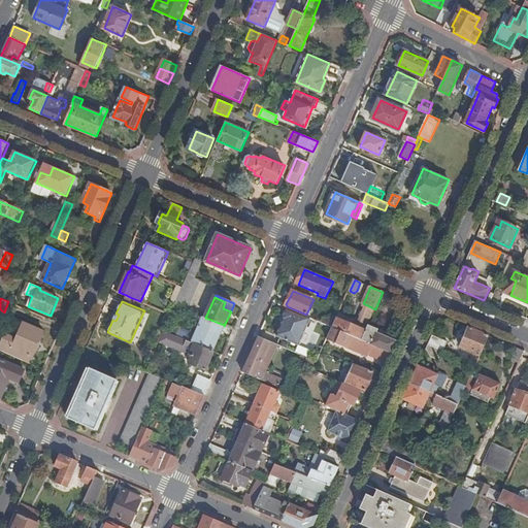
[(277,345),(278,345),(300,355),(303,348),(299,345),(310,319),(287,308),(283,320),(285,321),(283,326),(282,325),(276,336),(281,337),(277,345)]
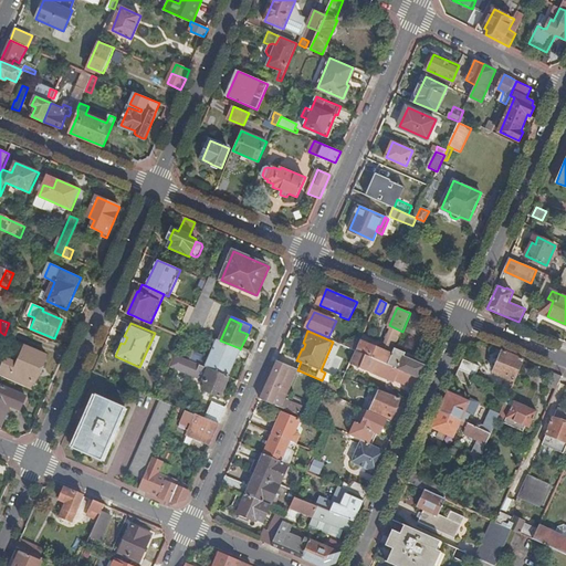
[(206,367),(227,376),(240,348),(220,341),(218,339),(206,367)]
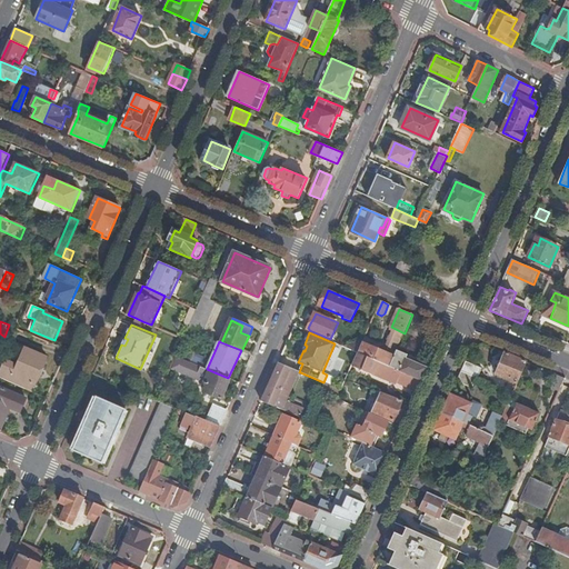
[(363,343),(359,353),(390,367),(395,357),(363,343)]
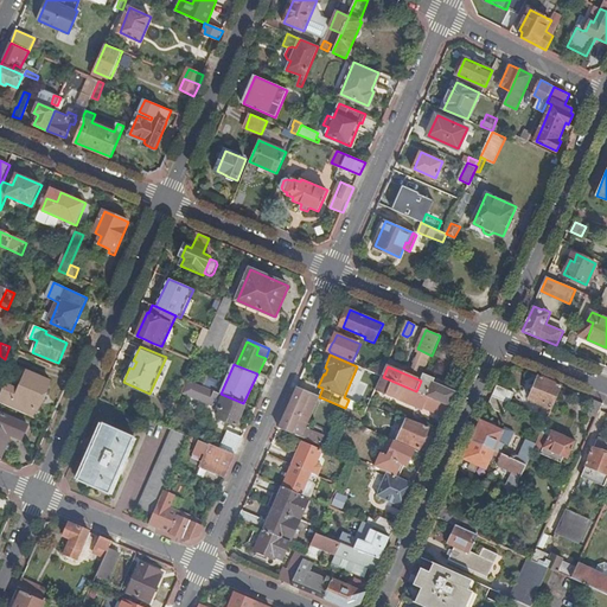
[(51,382),(29,371),(16,401),(38,410),(51,382)]
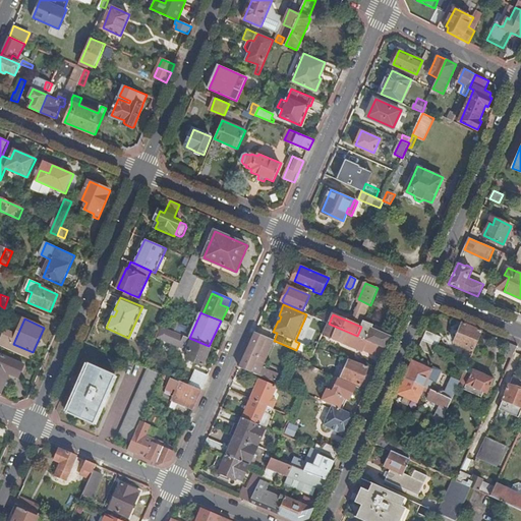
[(361,327),(357,336),(386,348),(392,337),(371,329),(373,325),(363,321),(361,327)]
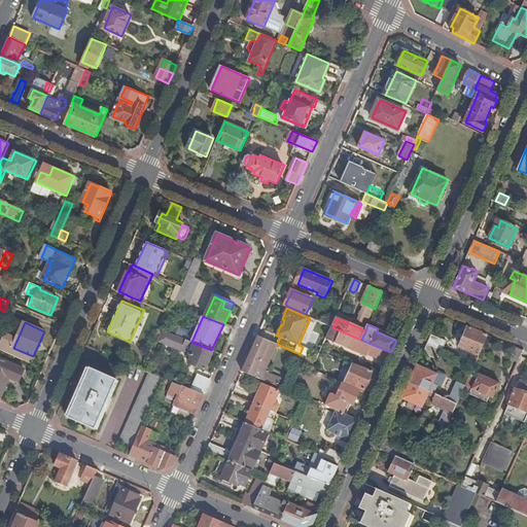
[(361,340),(332,327),(327,339),(367,355),(369,354),(386,361),(390,352),(361,340)]
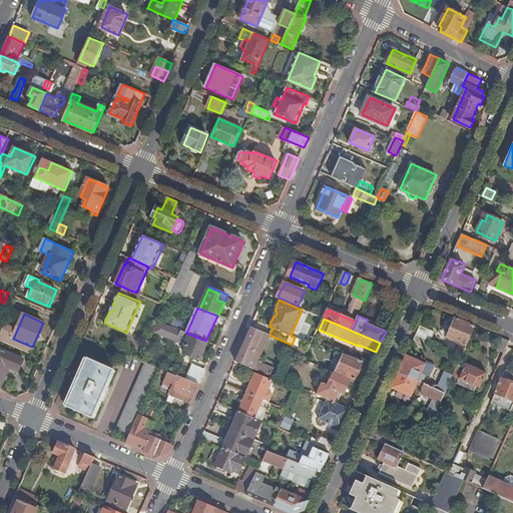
[(444,347),(463,355),(476,327),(456,319),(444,347)]
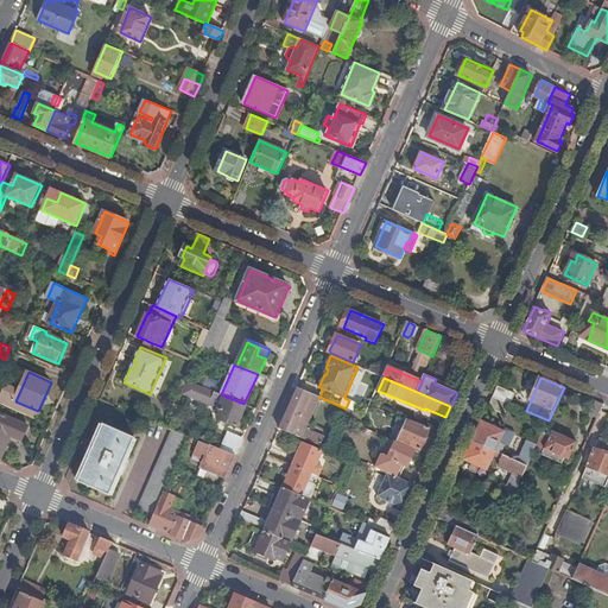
[(457,393),(458,390),(436,379),(434,384),(457,393)]
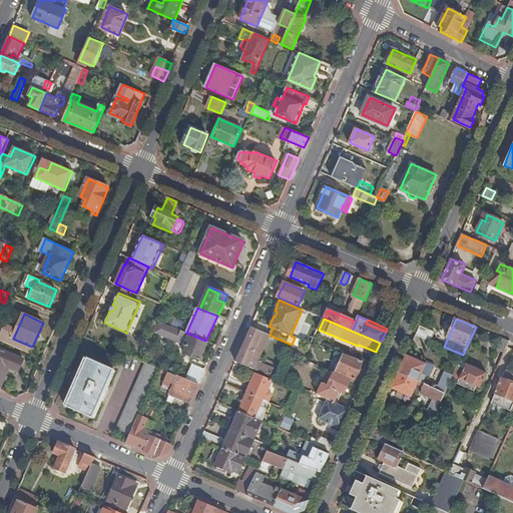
[(159,322),(155,332),(185,345),(183,348),(185,349),(183,353),(199,360),(207,342),(205,341),(186,333),(159,322)]
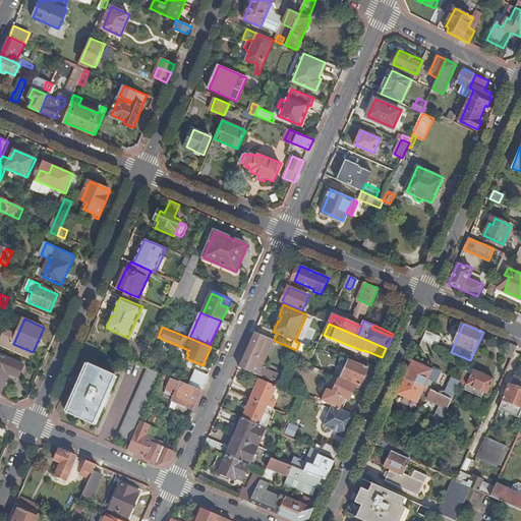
[(249,347),(240,367),(259,375),(275,341),(274,341),(255,333),(249,347)]
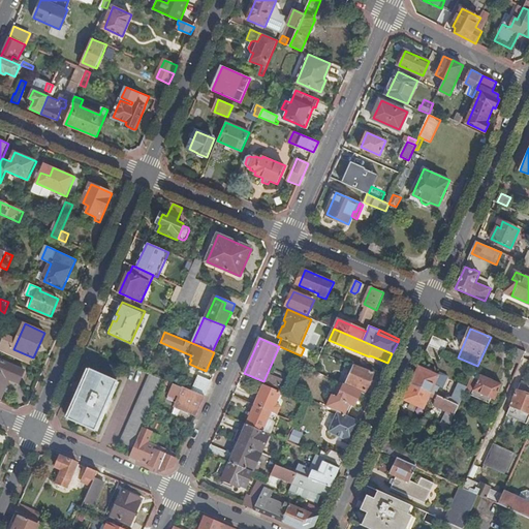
[(429,346),(425,354),(439,361),(443,352),(429,346)]
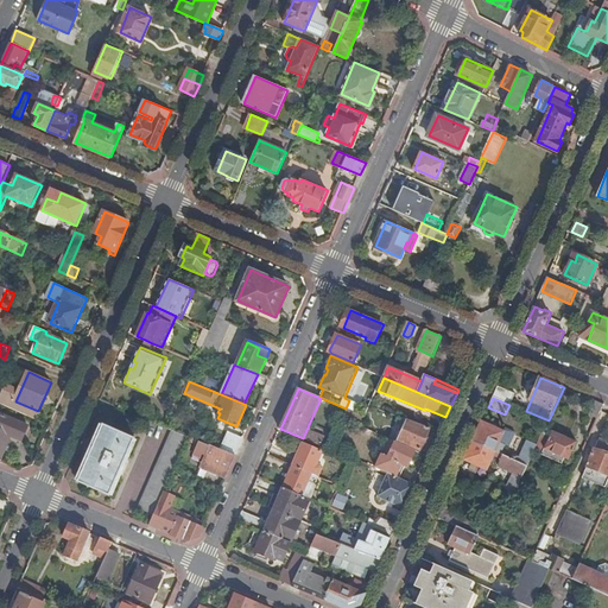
[(590,415),(599,418),(605,405),(596,401),(590,415)]
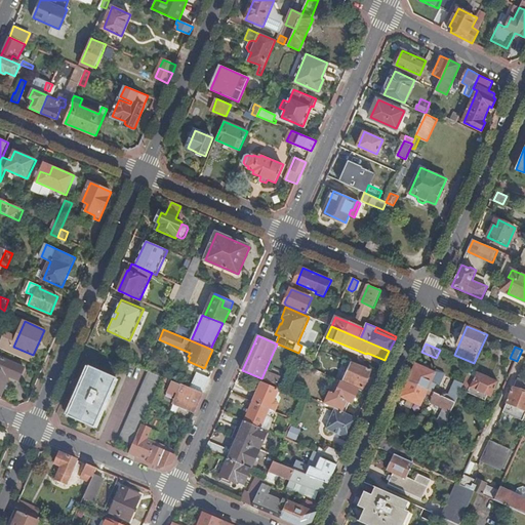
[(316,360),(299,354),(297,360),(313,367),(316,360)]
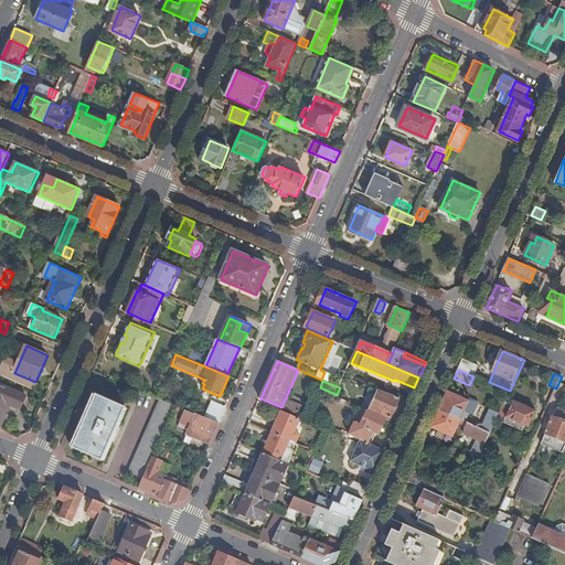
[(0,429),(11,405),(21,409),(27,396),(0,384),(0,429)]
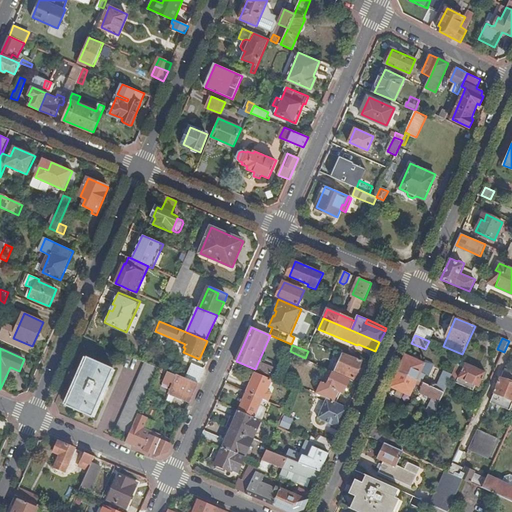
[(363,361),(344,354),(336,371),(355,379),(363,361)]
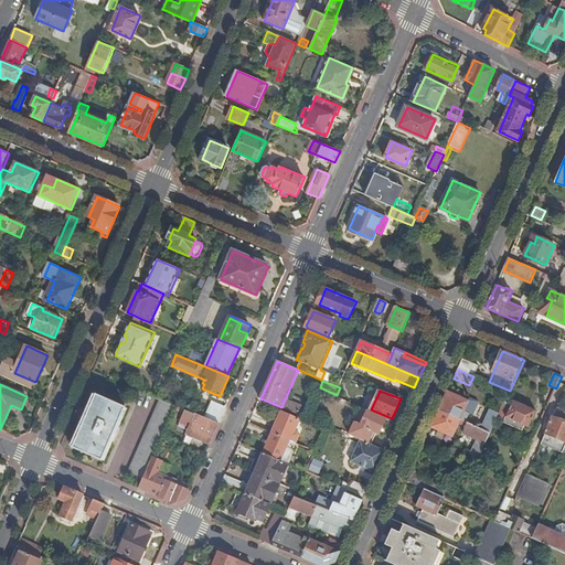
[(448,393),(440,411),(467,422),(468,419),(461,416),(468,403),(448,393)]
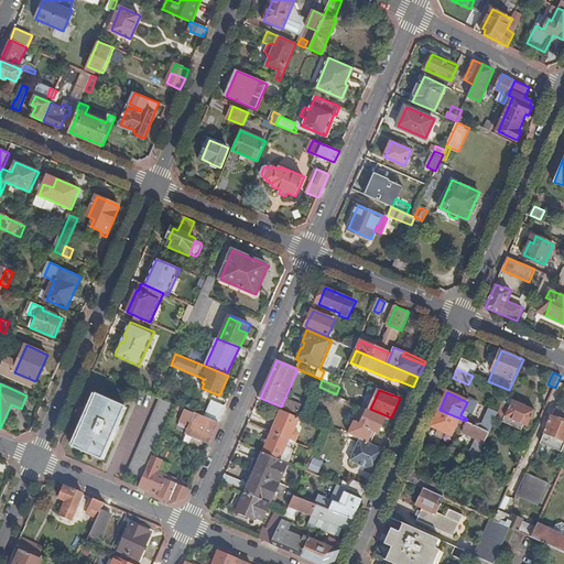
[(73,445),(73,446),(102,459),(104,458),(102,457),(125,408),(126,408),(126,407),(96,393),(95,394),(96,394),(74,445),(73,445)]
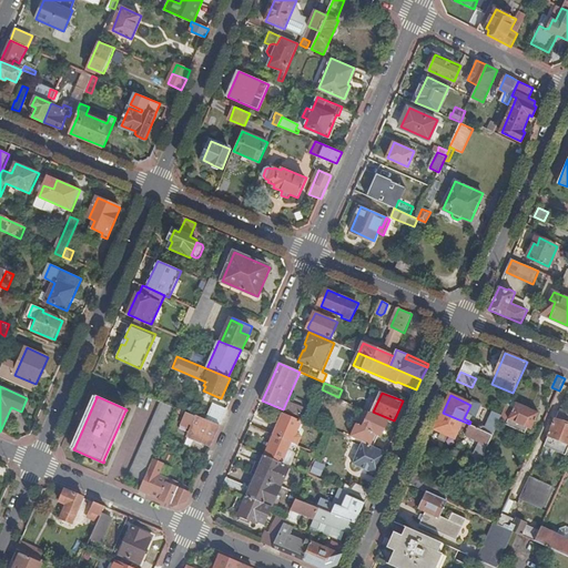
[(494,436),(489,445),(495,447),(508,419),(517,424),(515,428),(521,432),(524,426),(533,430),(539,414),(509,399),(503,416),(494,436)]
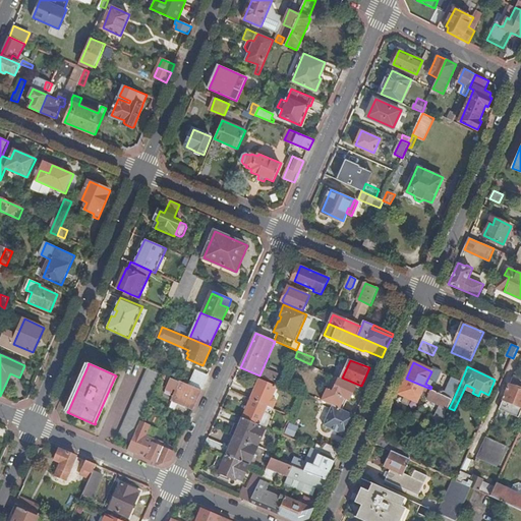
[(118,436),(131,442),(140,421),(149,403),(162,373),(149,368),(118,436)]
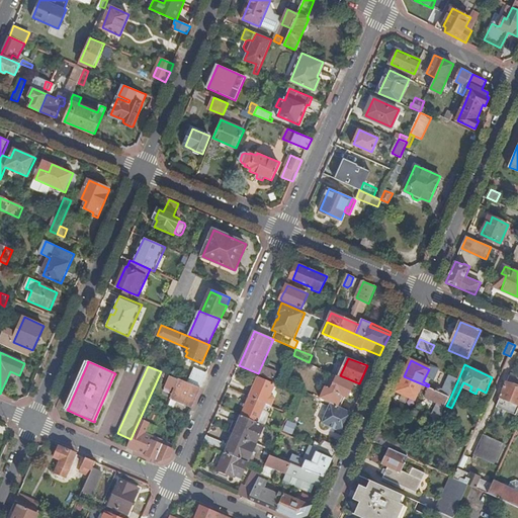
[(265,367),(262,374),(274,380),(277,372),(265,367)]
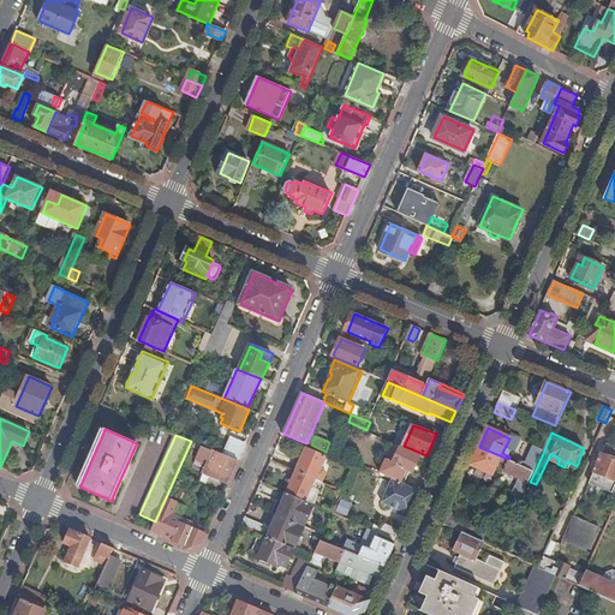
[(238,461),(246,443),(232,437),(224,455),(238,461)]
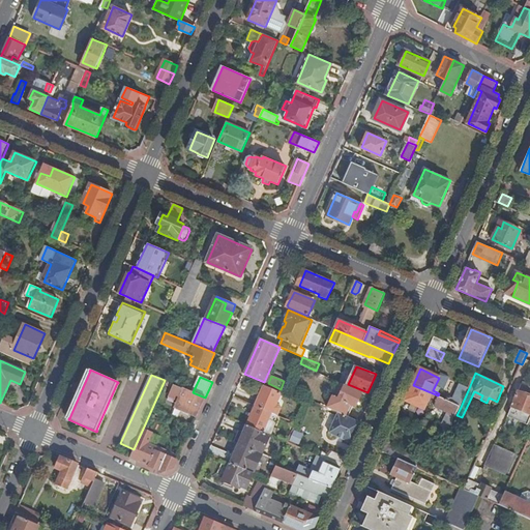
[(529,425),(529,420),(529,395),(529,396),(529,393),(529,386),(523,384),(508,417),(529,425)]
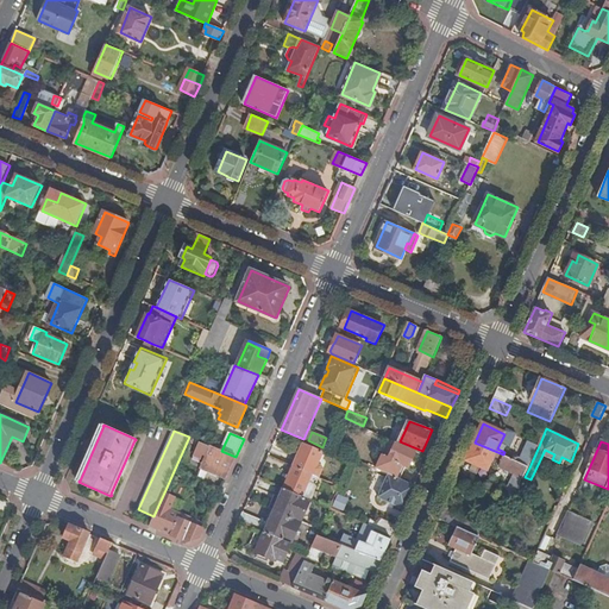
[(475,443),(466,460),(488,471),(495,456),(503,459),(500,466),(515,475),(508,490),(516,495),(525,477),(529,468),(519,463),(518,462),(513,460),(503,454),(475,443)]
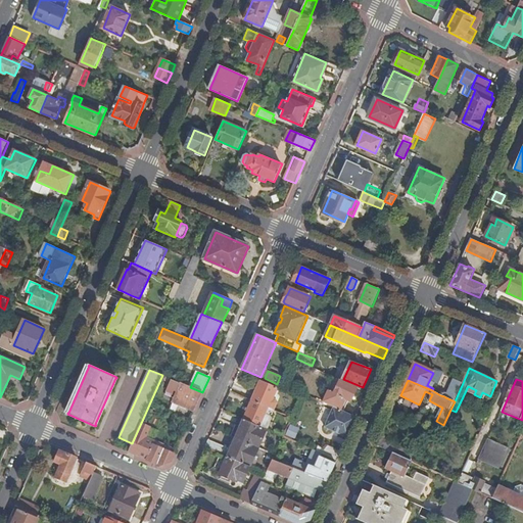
[(445,397),(455,401),(463,383),(455,380),(445,397)]
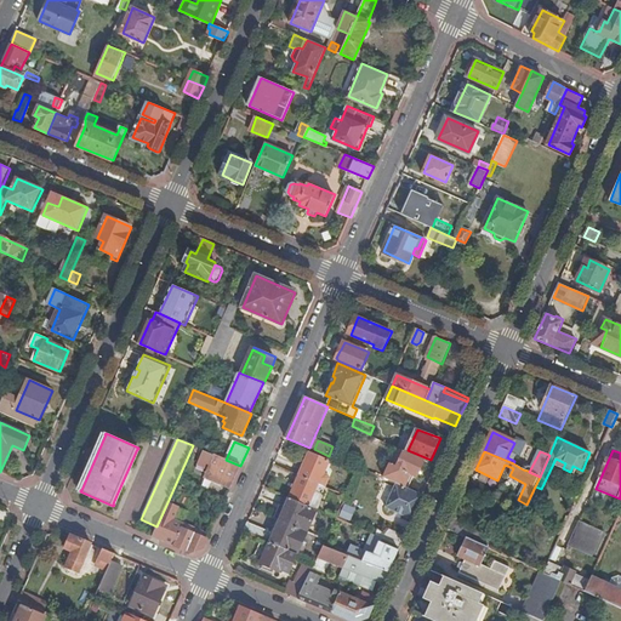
[(309,453),(300,476),(325,486),(329,478),(328,476),(324,474),(330,462),(309,453)]
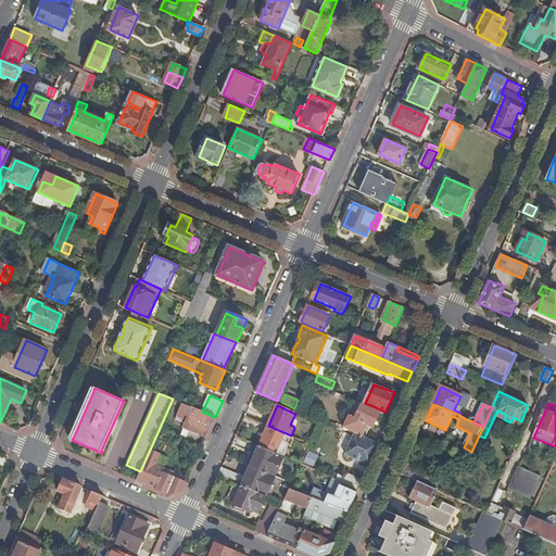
[(350,416),(344,429),(355,433),(364,438),(369,425),(374,427),(380,413),(363,405),(356,418),(350,416)]
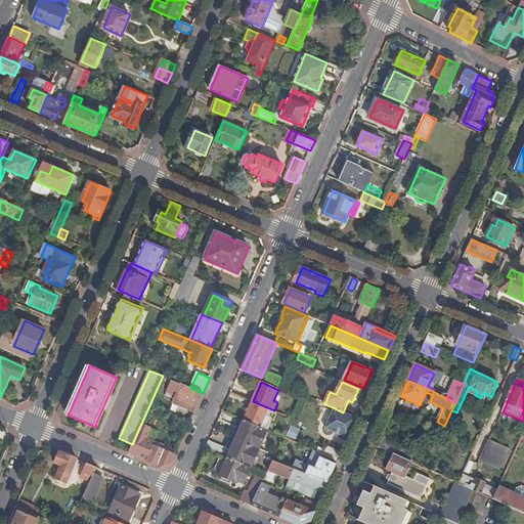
[(190,388),(182,384),(175,399),(190,405),(189,407),(195,410),(197,406),(203,393),(190,388)]
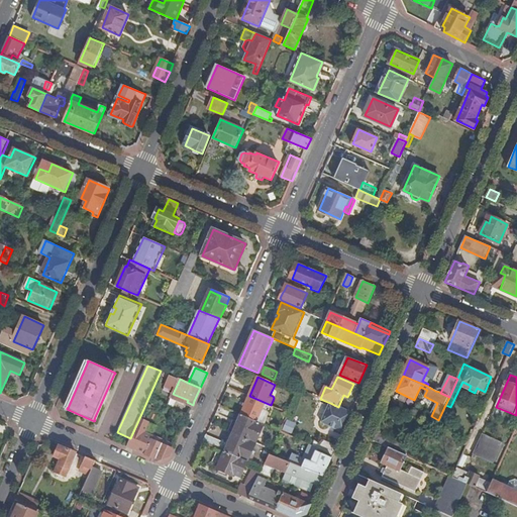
[(249,396),(241,414),(265,424),(270,412),(268,411),(271,405),(249,396)]
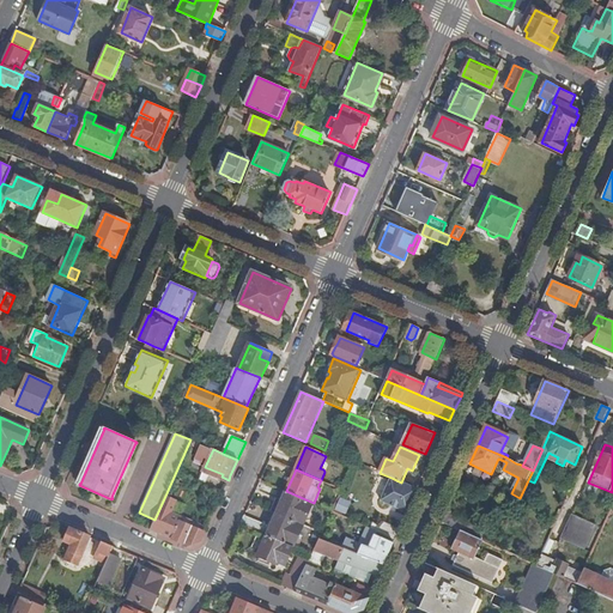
[(401,483),(392,478),(381,501),(408,513),(418,490),(401,483)]
